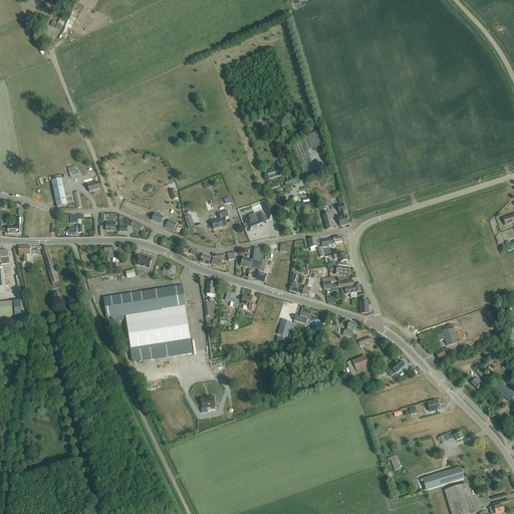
[(55,27),(61,30),(66,21),(60,18),(55,27)]
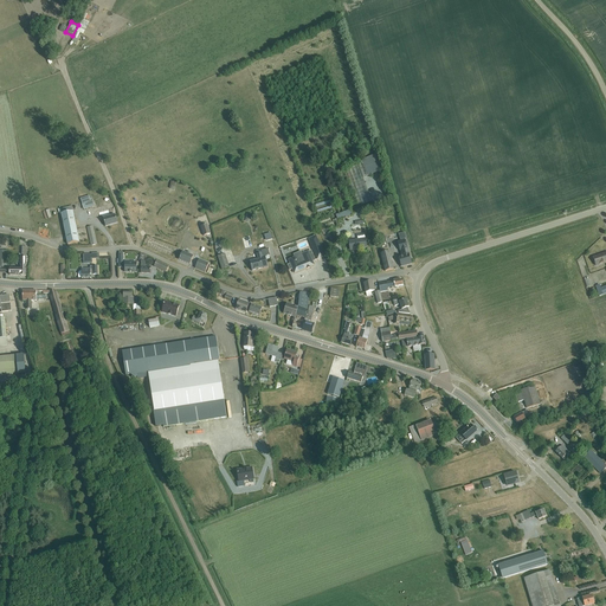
[(361,160),(358,161),(359,165),(358,166),(362,179),(368,176),(382,171),(384,173),(386,172),(379,154),(361,160)]
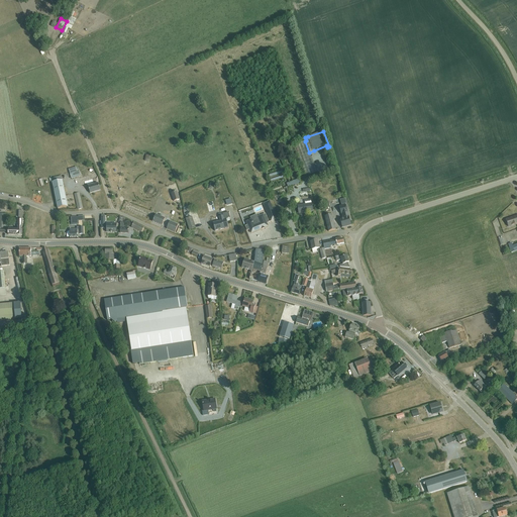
[(305,141),(293,145),(305,178),(317,173),(309,152),(305,141)]
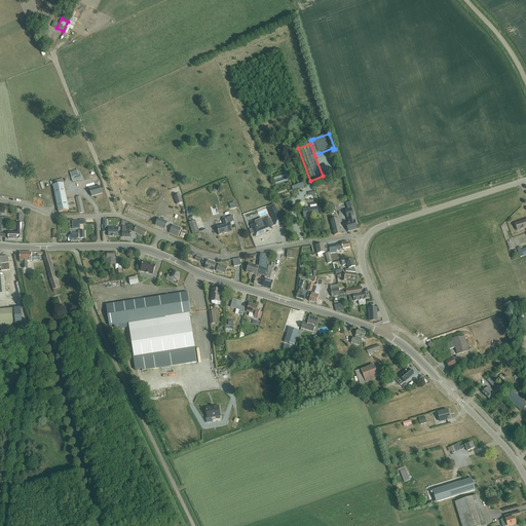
[(77,170),(70,173),(71,178),(73,182),(82,180),(81,174),(79,175),(77,170)]
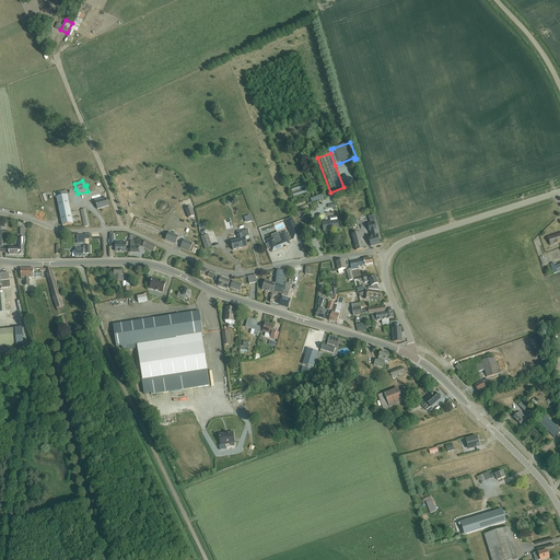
[(294,196),(308,193),(306,184),(293,187),(294,196)]
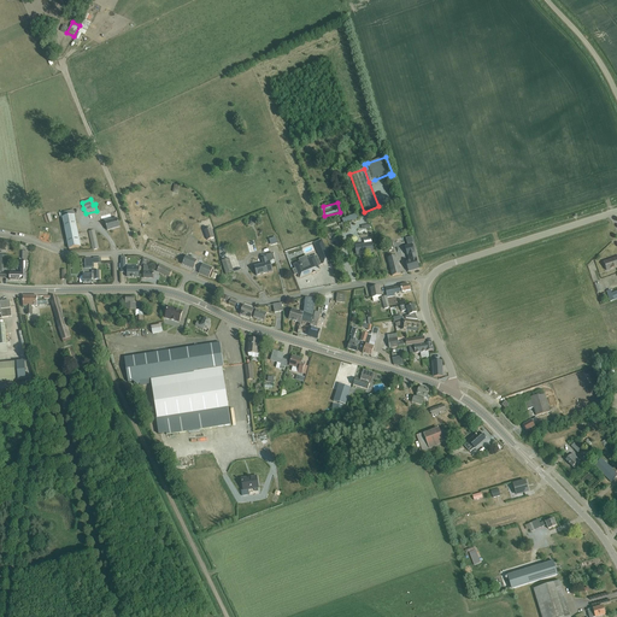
[(63,212),(63,218),(69,250),(80,247),(72,210),(63,212)]
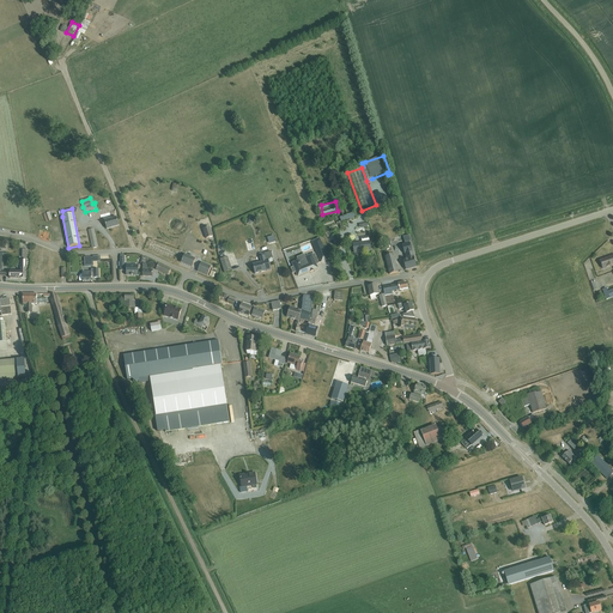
[(110,212),(105,213),(102,214),(107,230),(119,226),(116,217),(113,218),(110,212)]
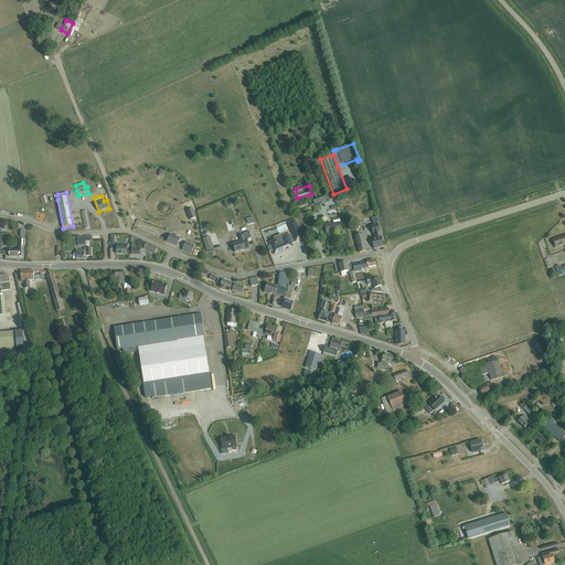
[(313,204),(312,205),(315,212),(318,211),(316,206),(328,202),(326,196),(312,202),(313,204)]
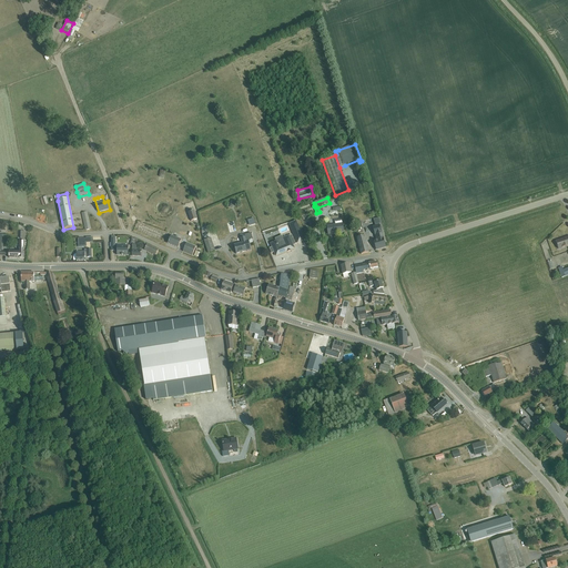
[(188,213),(191,222),(198,220),(194,211),(188,213)]
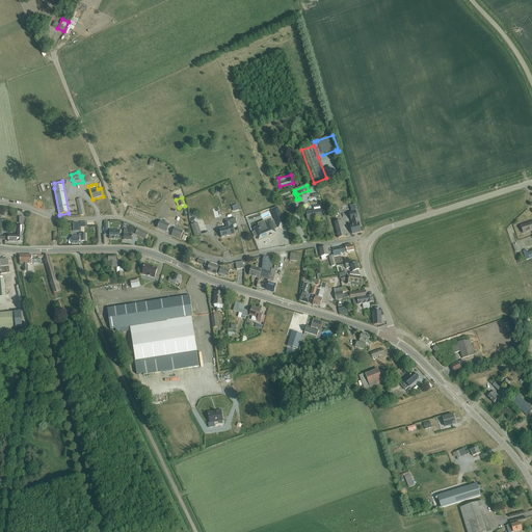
[(232,203),(234,212),(240,211),(238,202),(232,203)]
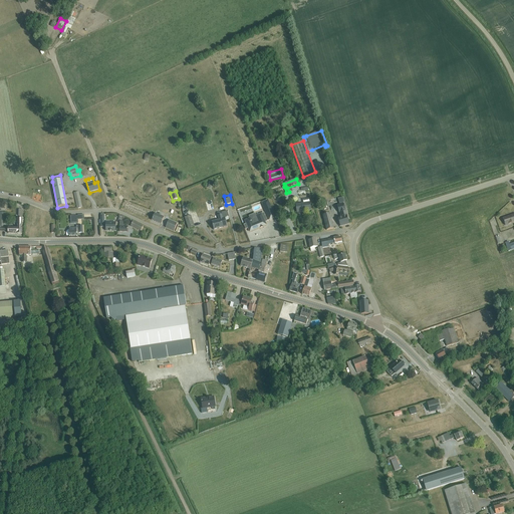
[(280,196),(274,198),(277,209),(283,207),(280,196)]
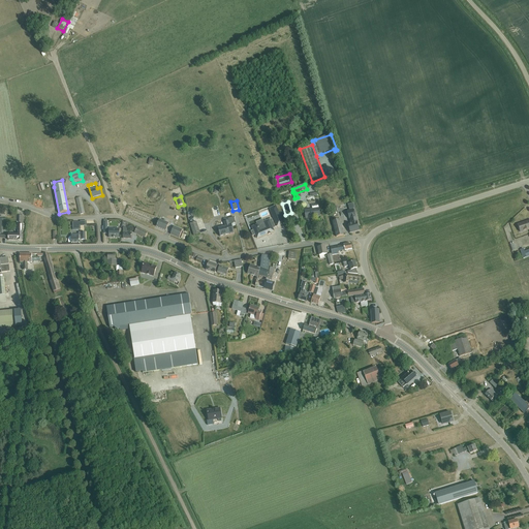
[(351,211),(347,212),(349,219),(350,218),(351,223),(347,224),(350,232),(360,230),(359,226),(359,225),(358,225),(356,222),(355,217),(353,210),(353,209),(354,209),(353,204),(348,205),(349,210),(350,210),(351,211)]
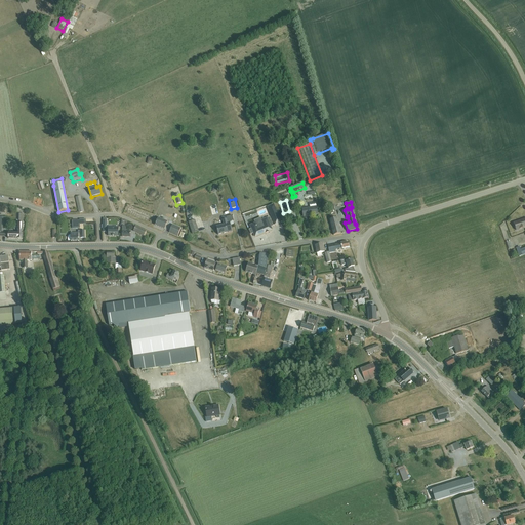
[(310,204),(311,208),(303,209),(304,217),(318,215),(316,203),(310,204)]
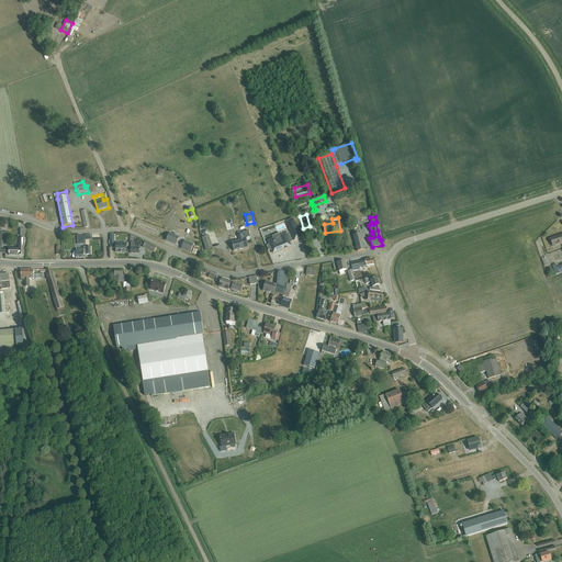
[(294,242),(301,238),(293,220),(287,222),(294,242)]
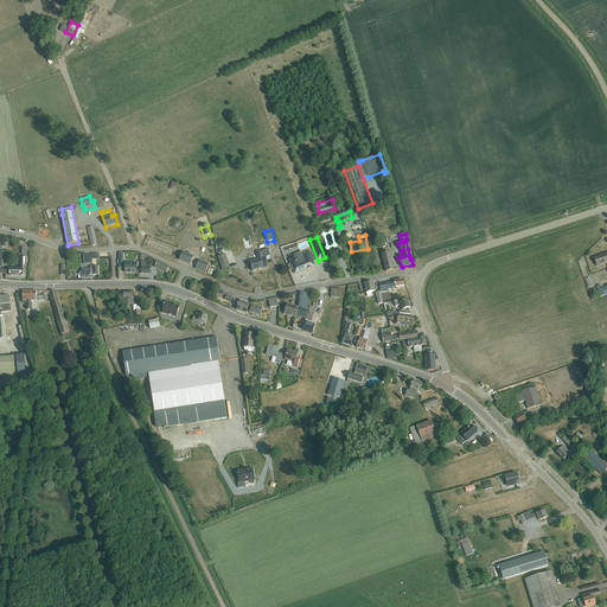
[(225,255),(221,256),(218,243),(215,244),(217,257),(222,272),(230,269),(225,255)]
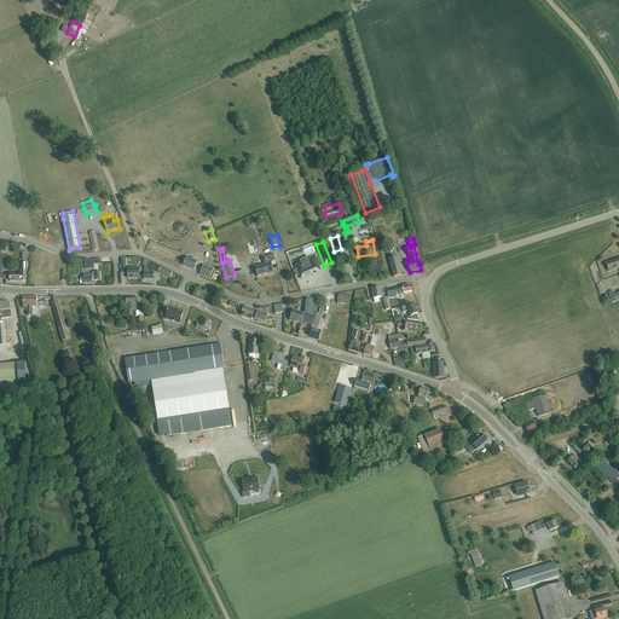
[(10,281),(21,282),(27,282),(27,265),(27,262),(28,262),(28,254),(23,254),(23,262),(24,262),(24,265),(21,265),(21,275),(11,273),(10,281)]
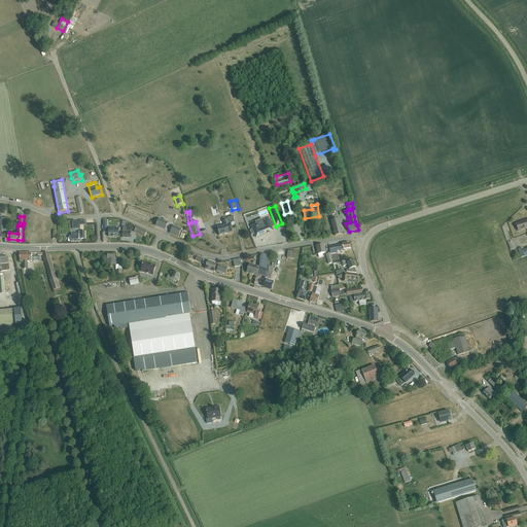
[(155,226),(165,231),(168,223),(164,221),(165,219),(163,218),(162,220),(159,219),(155,226)]
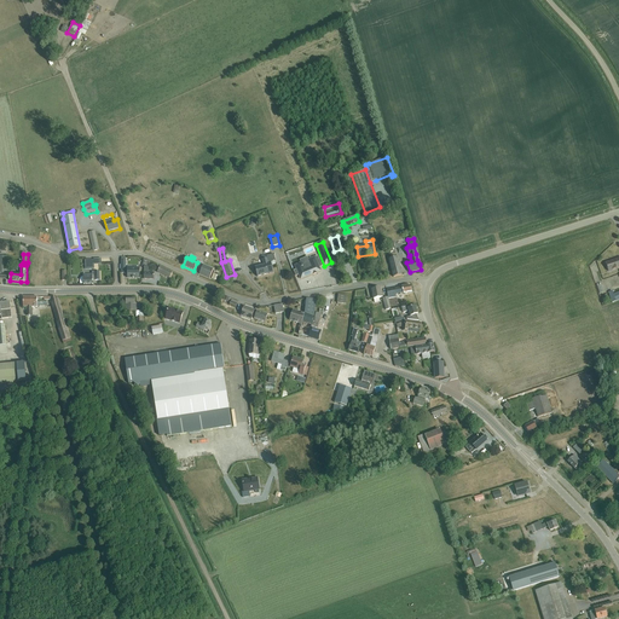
[(308,260),(307,258),(300,260),(301,264),(295,266),(296,270),(294,271),(296,276),(299,275),(301,279),(320,271),(319,267),(322,266),(318,256),(316,258),(314,258),(308,260)]
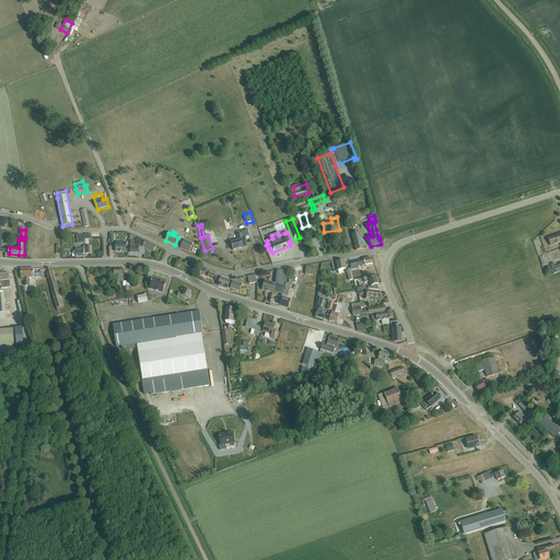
[(231,243),(233,251),(246,248),(244,237),(242,237),(241,233),(236,234),(237,241),(231,243)]
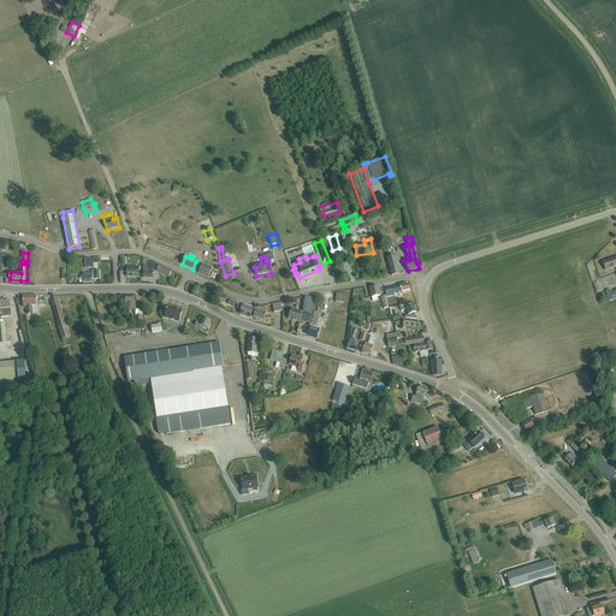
[(386,259),(391,277),(401,274),(395,256),(386,259)]
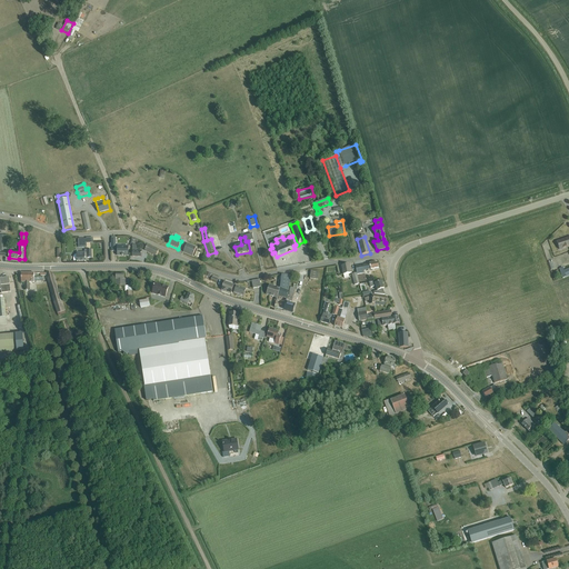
[(568,237),(557,242),(559,250),(568,246),(568,237)]
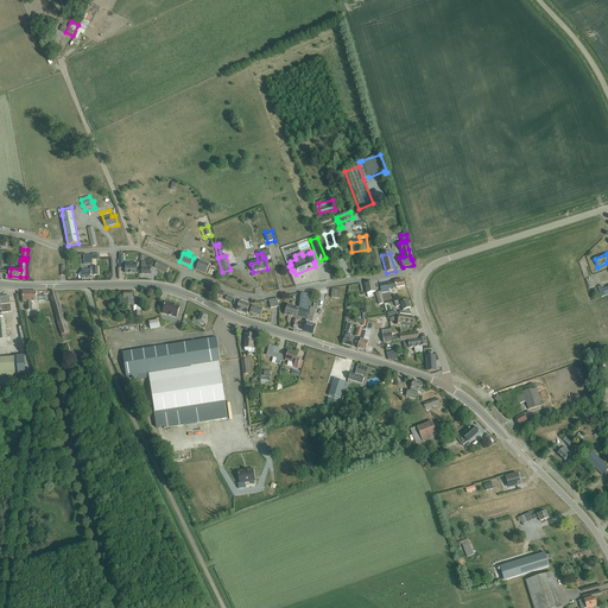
[(151,266),(166,273),(170,268),(154,260),(151,266)]
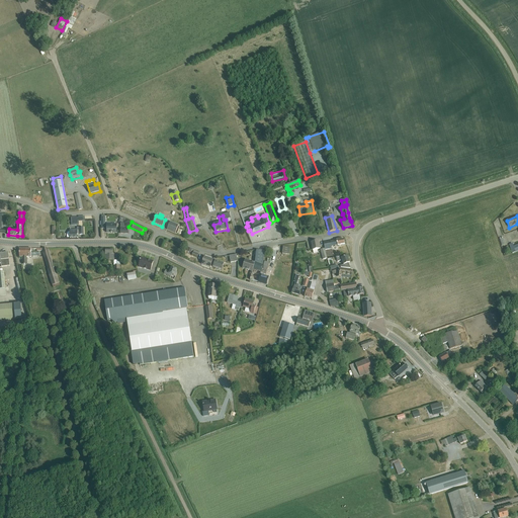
[(120,234),(128,234),(128,229),(124,229),(124,223),(121,223),(120,228),(120,234)]
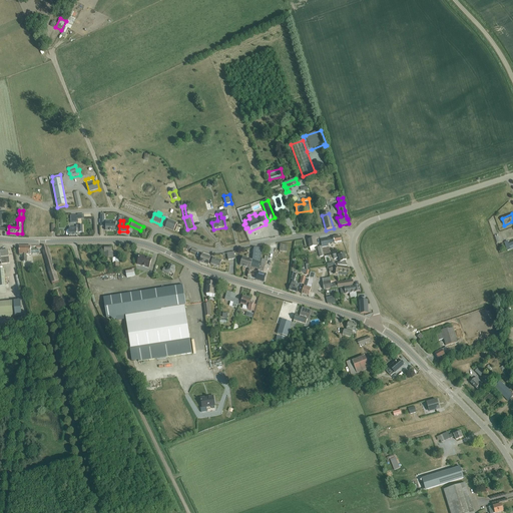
[(164,227),(173,230),(175,223),(167,220),(164,227)]
